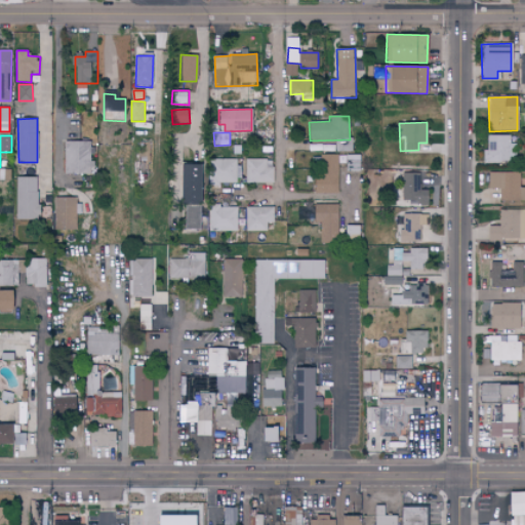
[(509,135),(487,135),(487,151),(483,151),(483,162),(516,162),(515,144),(509,144),(509,135)]
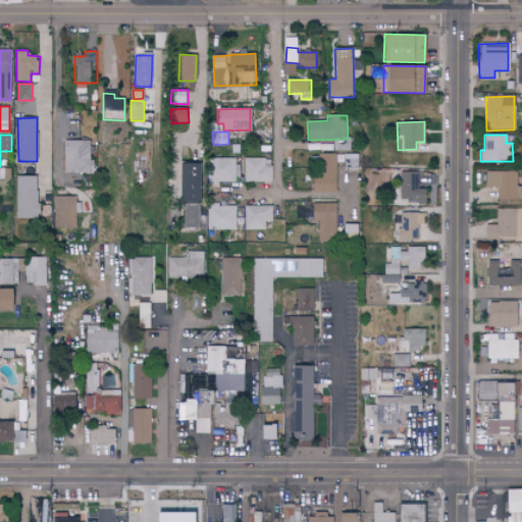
[(92,173),(92,141),(65,141),(64,172),(92,173)]
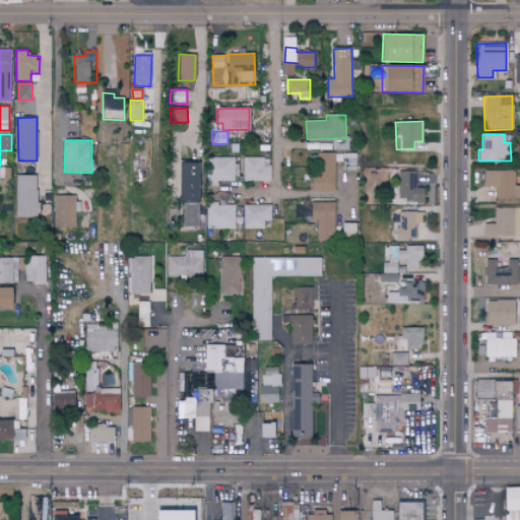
[(335,192),(336,153),(319,153),(319,176),(312,176),(312,191),(335,192)]
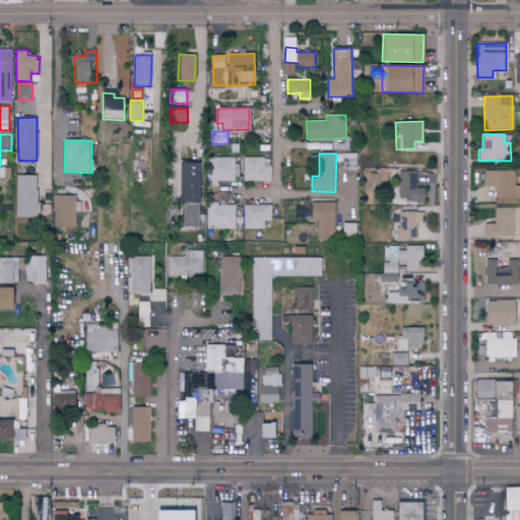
[(235,183),(235,158),(208,157),(208,182),(235,183)]
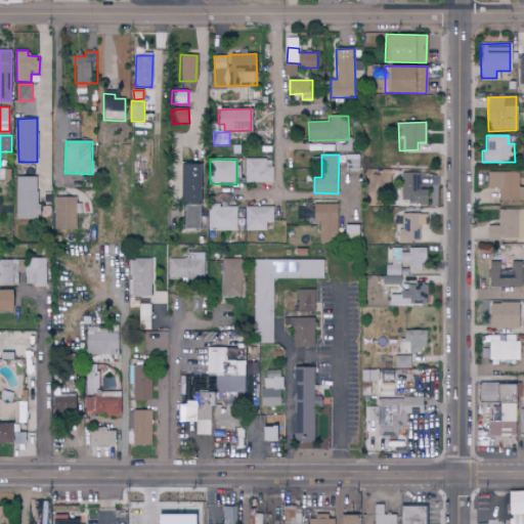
[(267,160),(247,159),(247,182),(273,183),(273,167),(267,167),(267,160)]
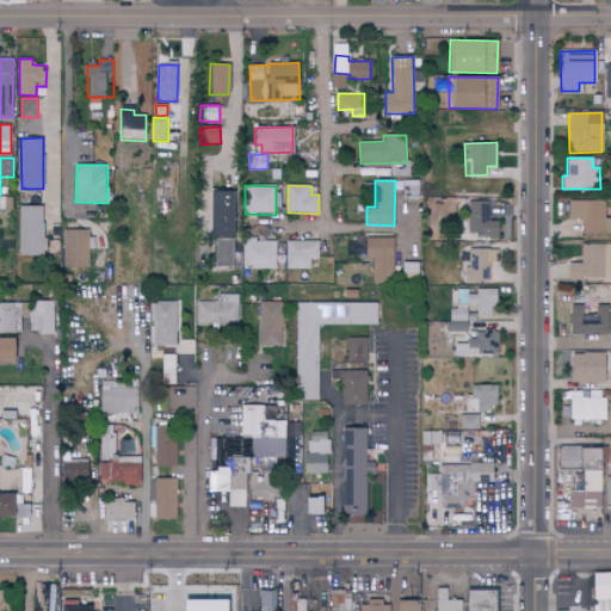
[(207,238),(230,238),(232,191),(208,190),(207,238)]
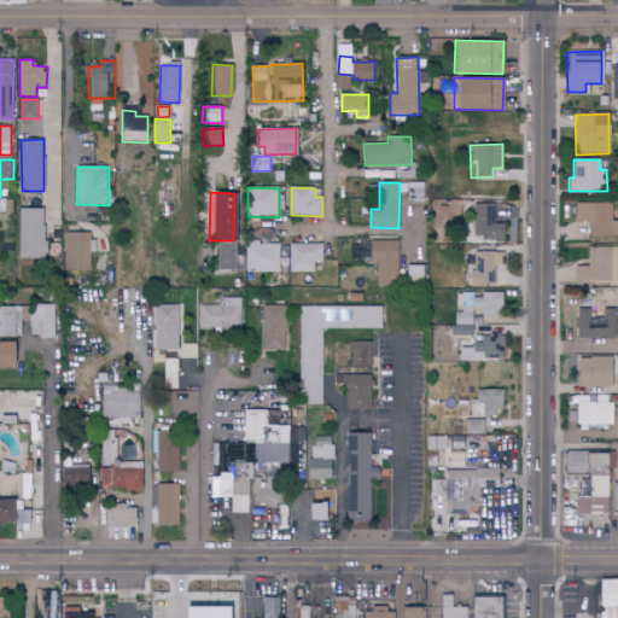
[(611,204),(575,203),(575,222),(588,222),(588,235),(617,235),(617,221),(611,221),(611,204)]
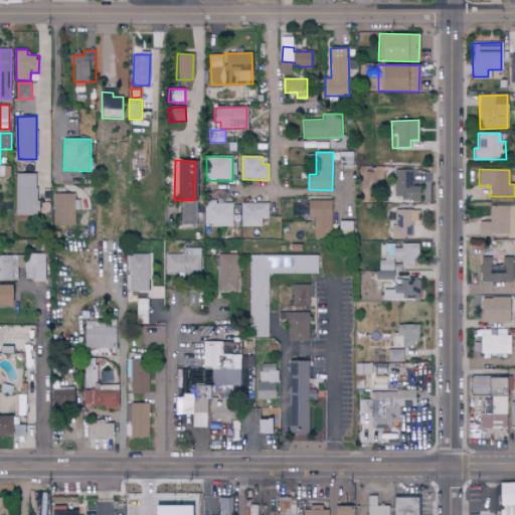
[(388,197),(419,196),(419,186),(412,186),(412,170),(394,170),(394,184),(388,184),(388,197)]
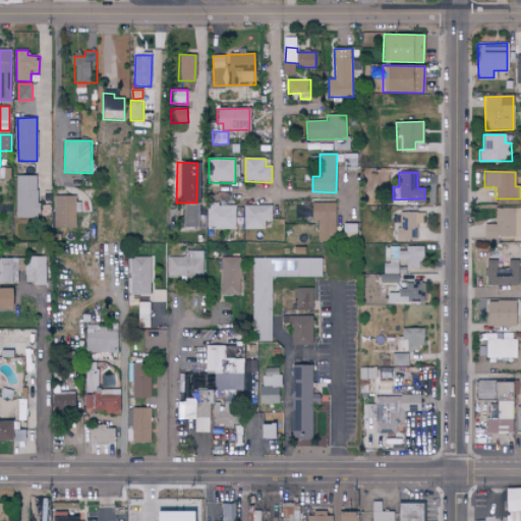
[(38,218),(39,176),(16,175),(16,218),(38,218)]
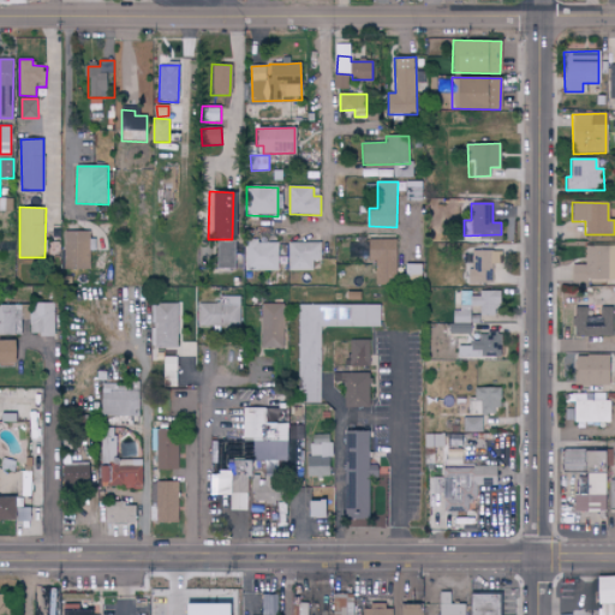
[(64,269),(89,269),(89,251),(91,251),(93,232),(65,232),(64,269)]
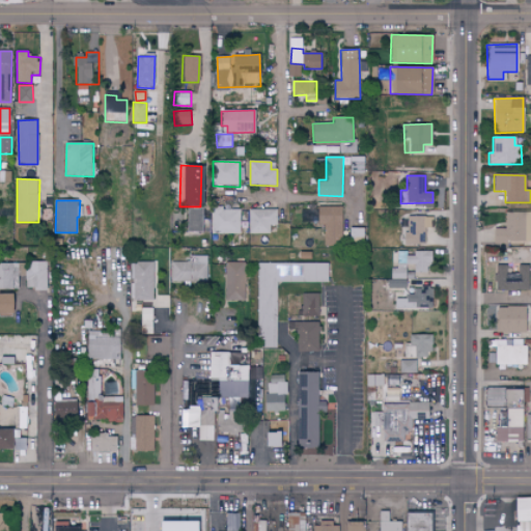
[(317,206),(317,226),(323,226),(323,246),(340,247),(341,206),(317,206)]
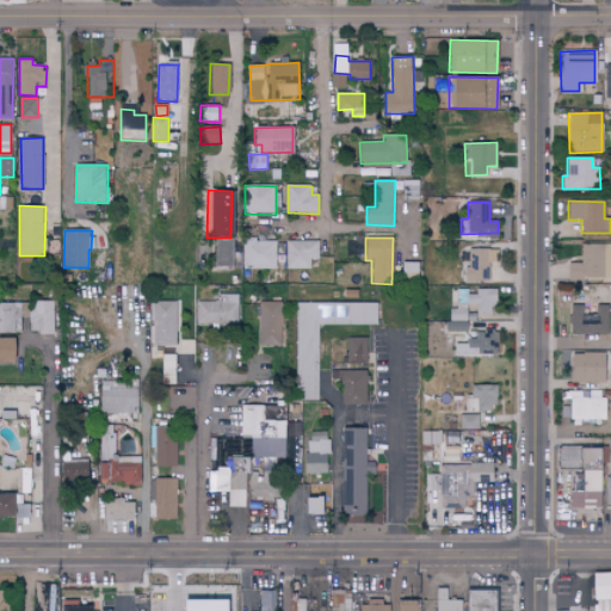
[(360,257),(360,239),(346,240),(346,257),(360,257)]
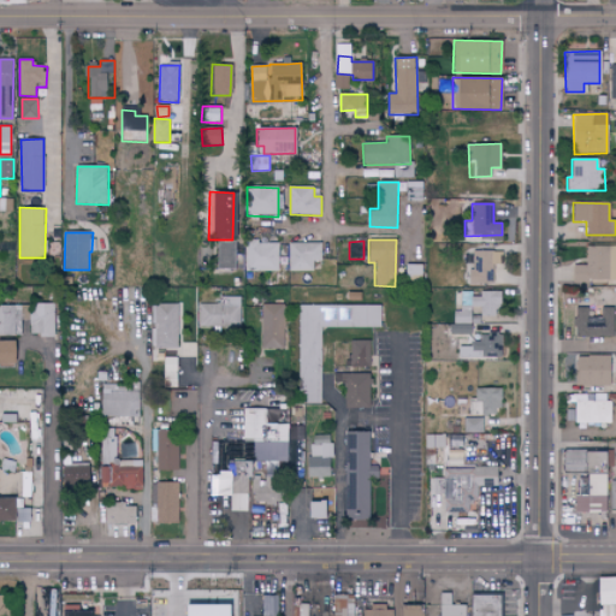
[(234,242),(215,242),(215,270),(232,270),(234,242)]
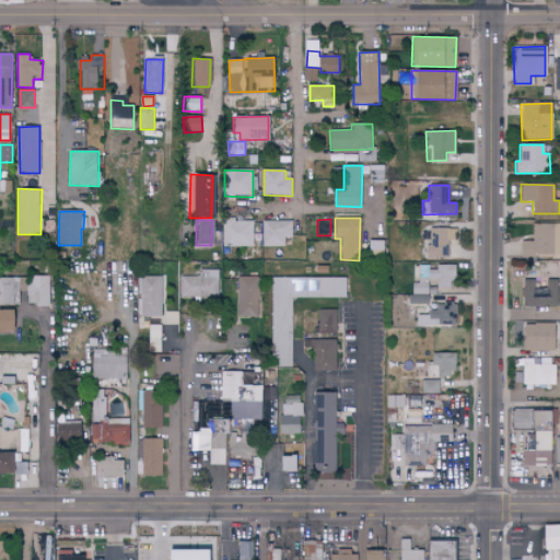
[(224,246),(254,247),(254,220),(224,220),(224,246)]
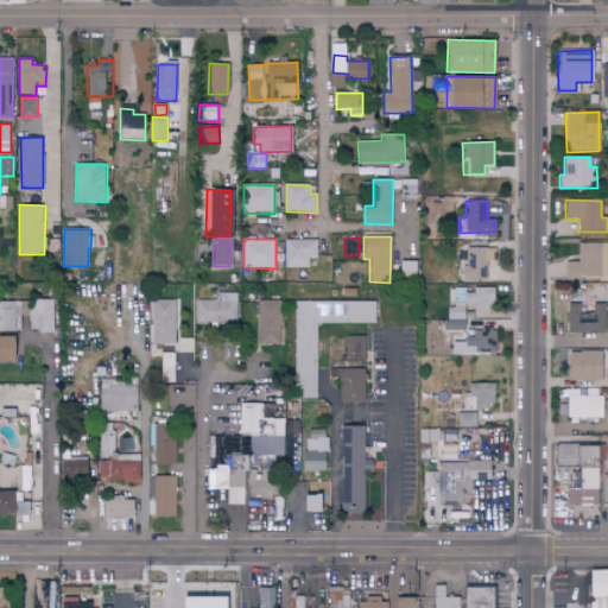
[(317,240),(286,240),(285,267),(308,268),(308,259),(316,259),(317,240)]
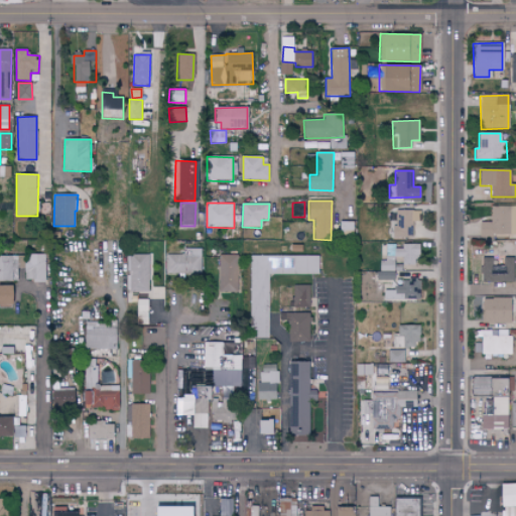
[(515,206),(490,206),(490,222),(480,222),(480,235),(515,234),(515,206)]
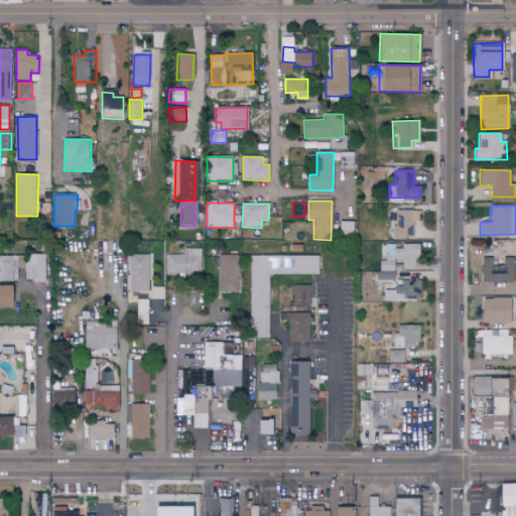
[(394,210),(395,238),(412,237),(411,210),(394,210)]
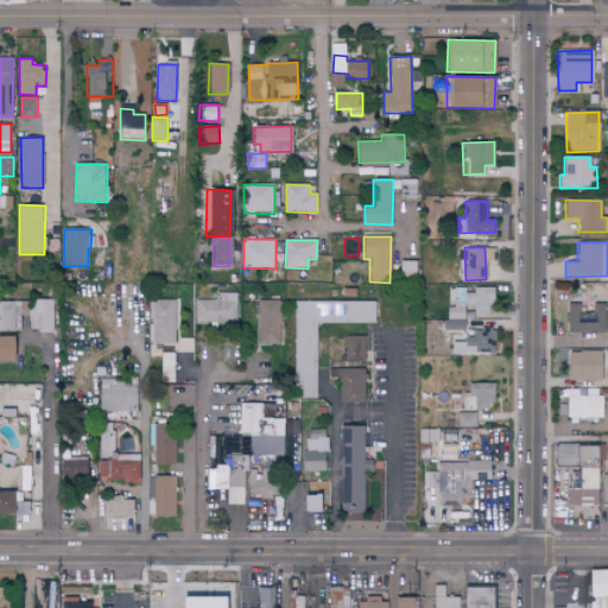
[(415,261),(399,261),(399,277),(415,277),(415,261)]
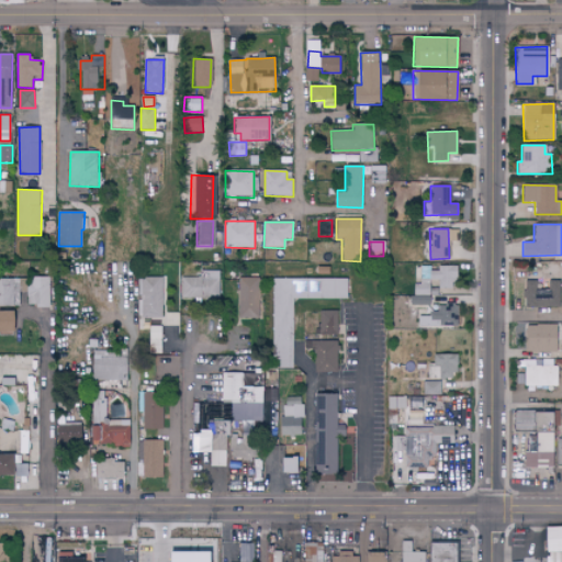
[(456,268),(429,267),(418,266),(418,295),(437,295),(437,289),(456,289),(456,268)]
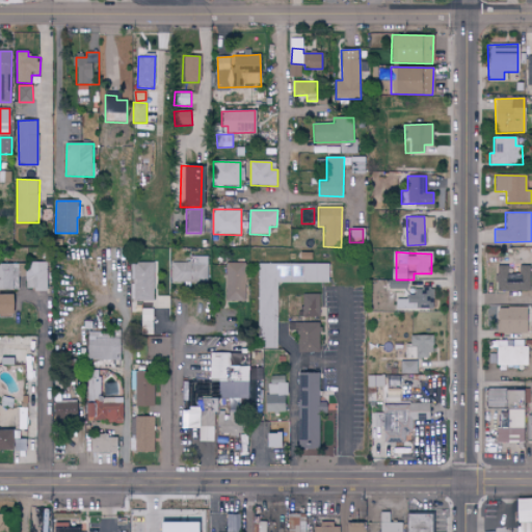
[(173,282),(208,283),(208,257),(189,257),(189,263),(173,263),(173,282)]
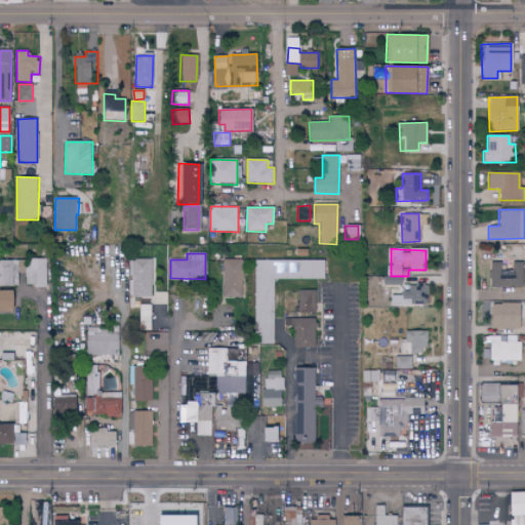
[(152,296),(153,259),(132,258),(131,296),(152,296)]
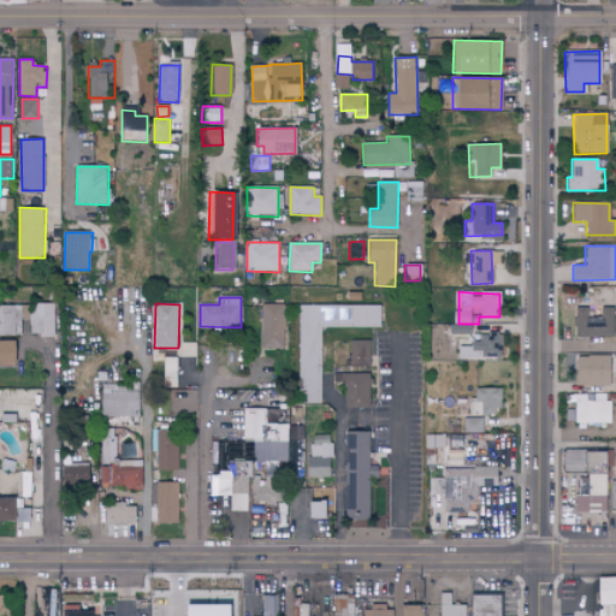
[(21,306),(0,304),(0,336),(19,337),(21,306)]
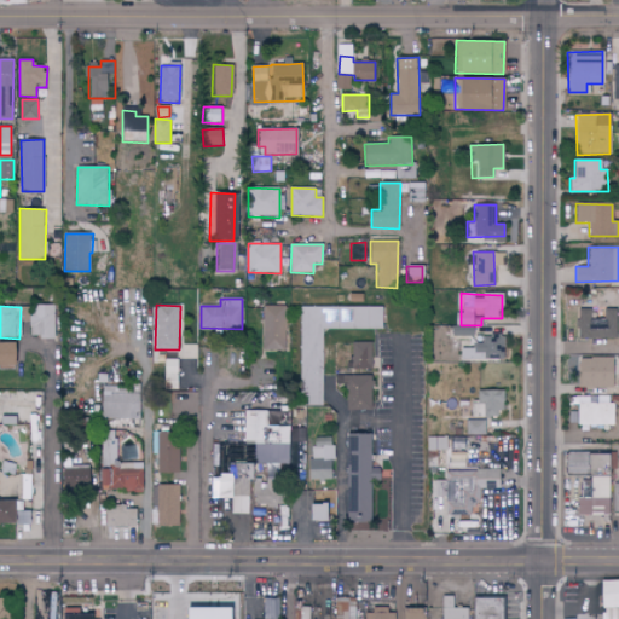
[(55,307),(22,306),(21,323),(29,323),(29,337),(53,337),(55,307)]
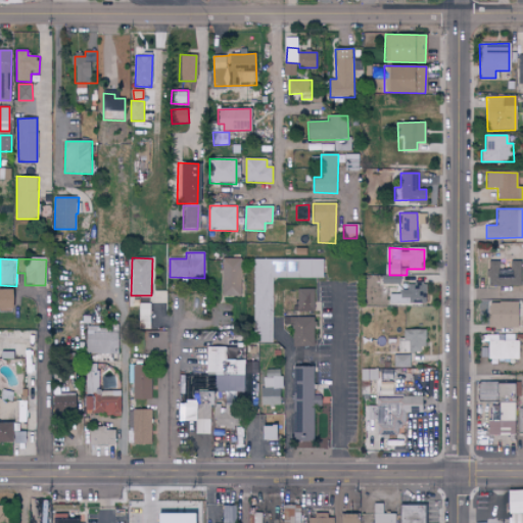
[(242,295),(242,259),(222,258),(222,295),(242,295)]
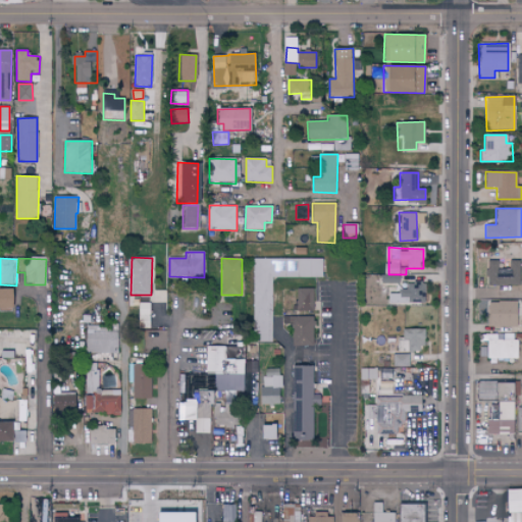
[(273,342),(272,277),(322,277),(322,259),(253,259),(254,343),(273,342)]
